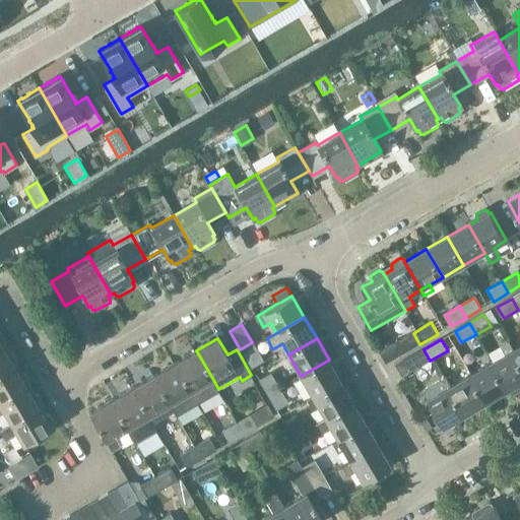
[(395,343),(380,352),(387,364),(401,354),(405,352),(398,341),(395,343)]
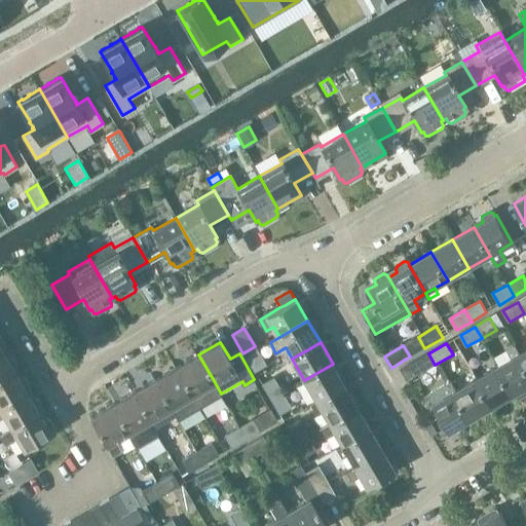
[(255,346),(242,353),(254,371),(265,365),(255,346)]
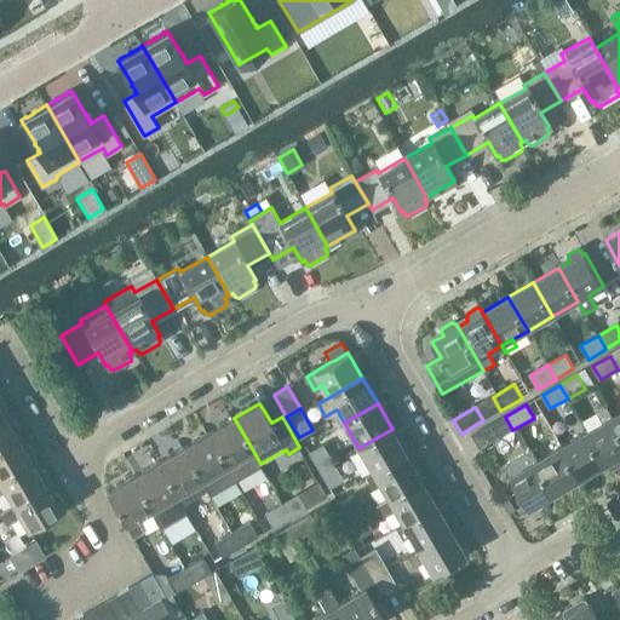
[(607,465),(608,469),(613,470),(619,465),(619,430),(613,418),(614,418),(608,408),(598,414),(603,424),(587,432),(607,465)]
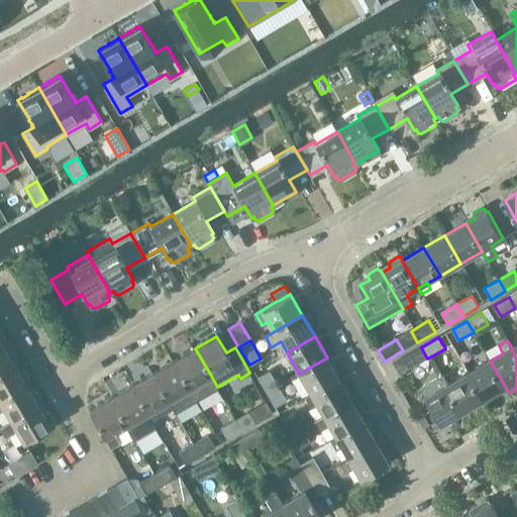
[(0,370),(13,363),(12,363),(15,360),(16,357),(12,349),(9,348),(6,350),(1,342),(0,342),(0,370)]
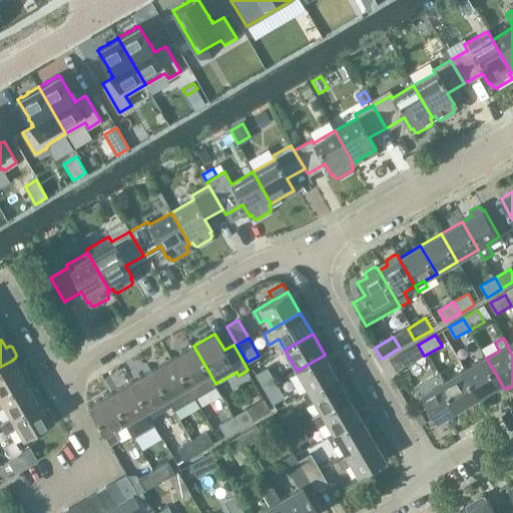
[(193,346),(172,359),(187,386),(194,396),(215,384),(209,373),(193,346)]
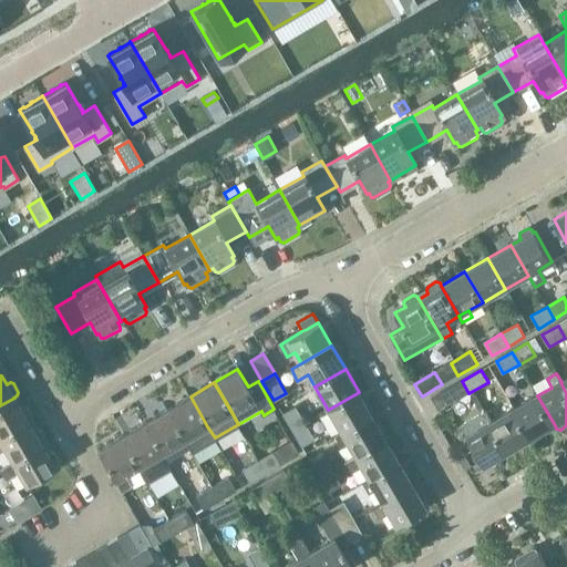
[(442,392),(432,399),(439,411),(449,405),(459,400),(452,387),(442,392)]
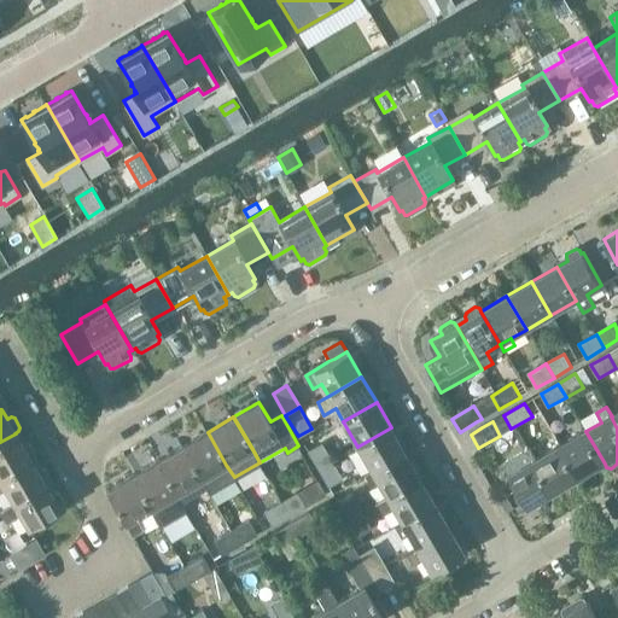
[(391,427),(357,447),(373,471),(406,452),(391,427)]
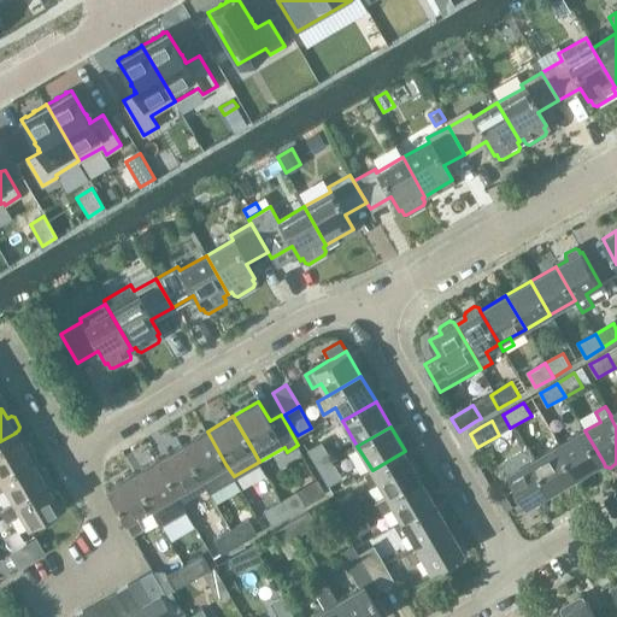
[(559,445),(579,477),(604,463),(585,430),(559,445)]
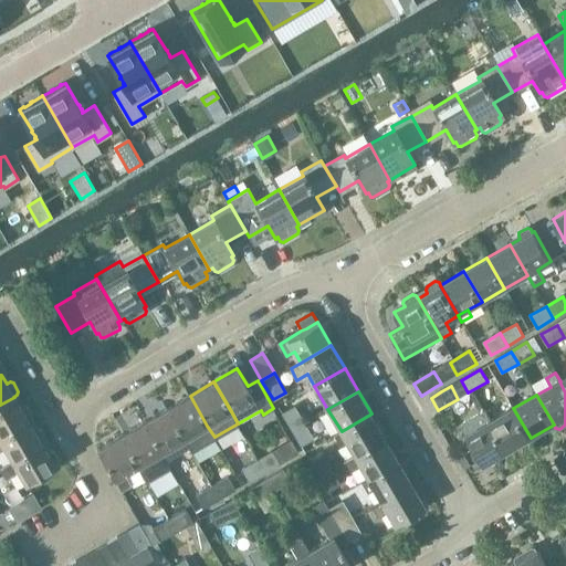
[(190,396),(167,409),(185,439),(190,448),(191,450),(215,437),(207,426),(190,396)]
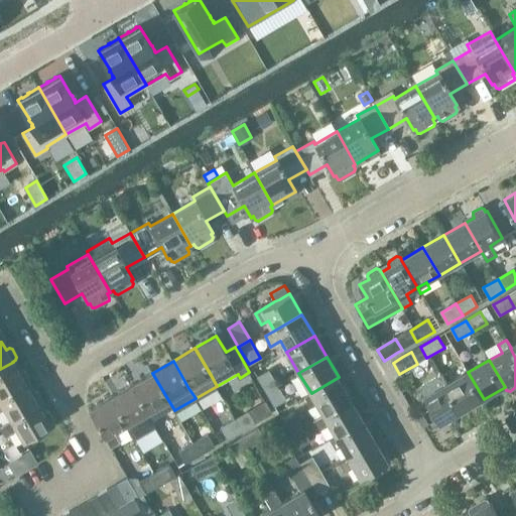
[(0,397),(25,383),(25,382),(27,381),(28,377),(24,370),(21,369),(18,371),(13,362),(0,369),(0,397)]
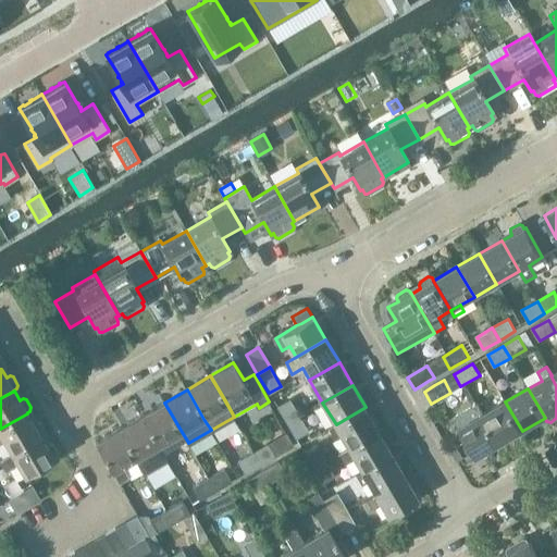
[(482,416),(498,445),(522,431),(505,401),(502,396),(493,401),(496,407),(482,416)]
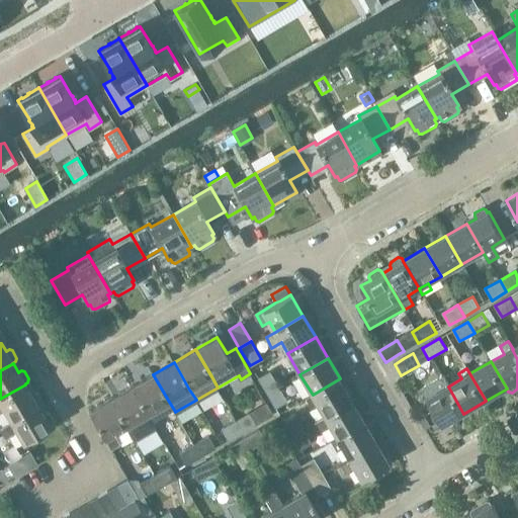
[(266,394),(277,386),(268,372),(257,378),(266,394)]
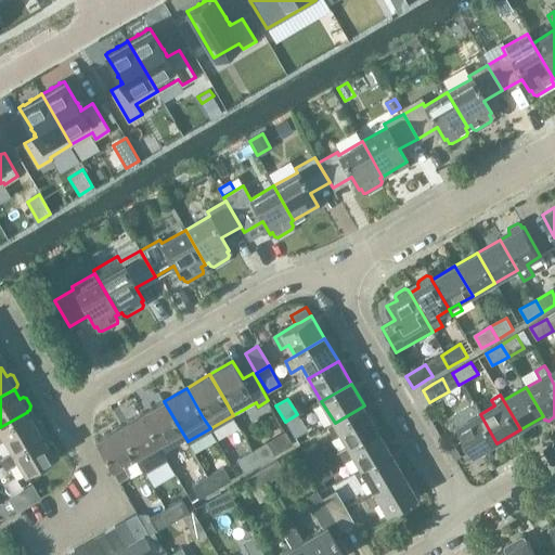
[(164,401),(141,414),(158,443),(164,452),(186,439),(181,430),(164,401)]
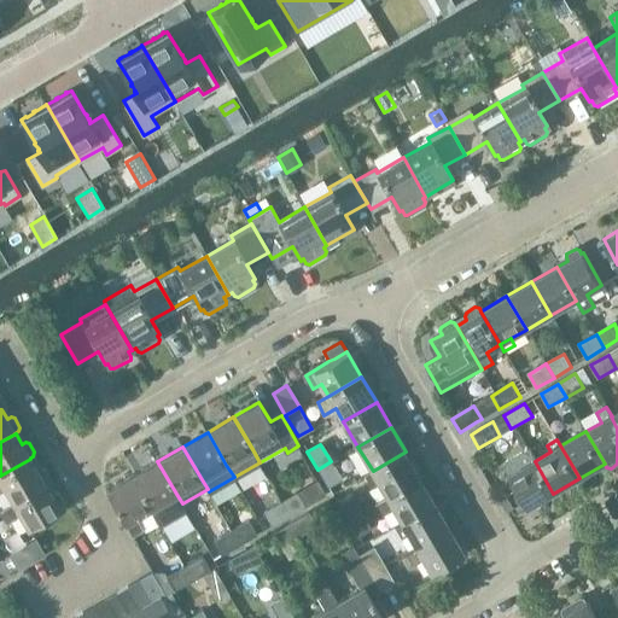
[(553,494),(535,461),(529,450),(503,465),(520,494),(525,502),(529,507),(553,494)]
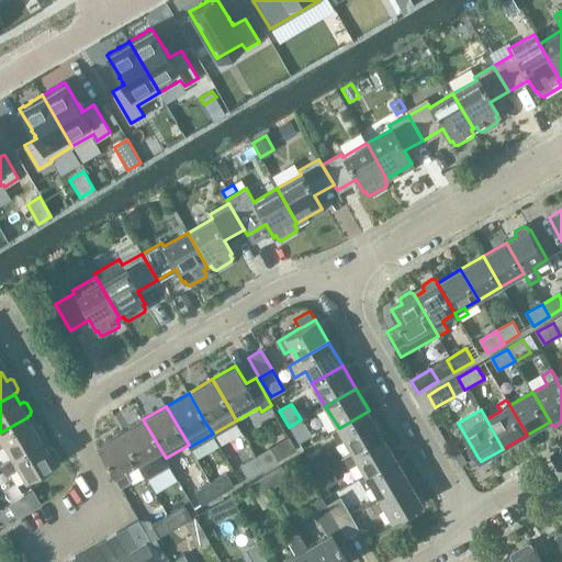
[(339,428),(333,431),(338,440),(343,441),(346,440),(352,451),(382,434),(369,411),(339,428)]
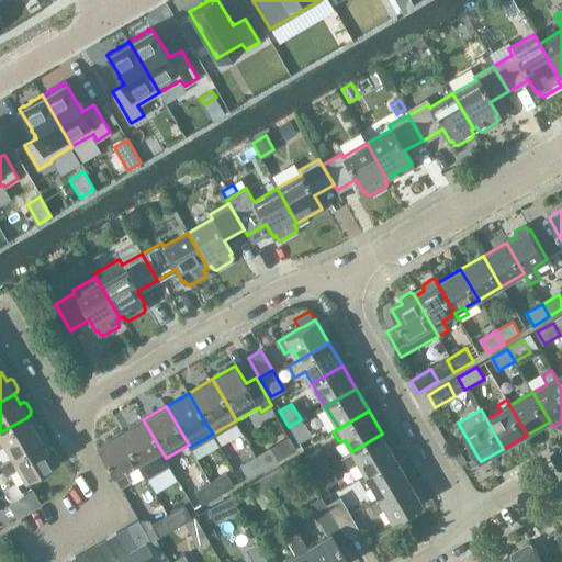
[(0,447),(4,446),(11,457),(41,440),(41,439),(44,438),(44,434),(40,426),(36,425),(33,427),(27,417),(0,433),(0,447)]
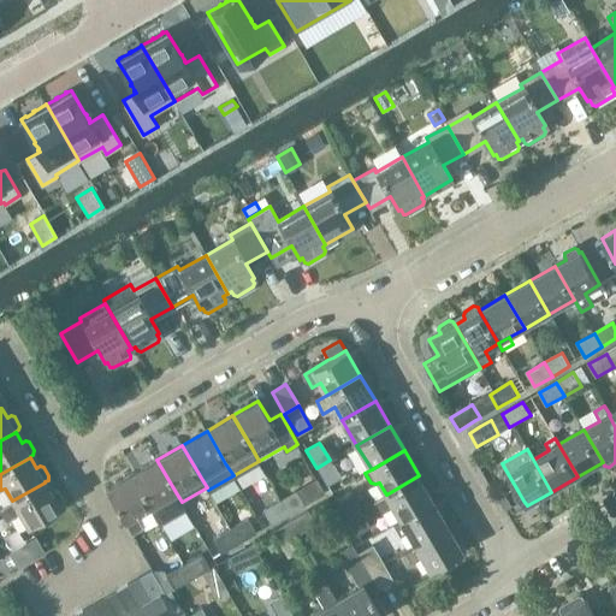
[(157,460),(132,474),(150,507),(160,523),(185,509),(182,502),(176,492),(157,460)]
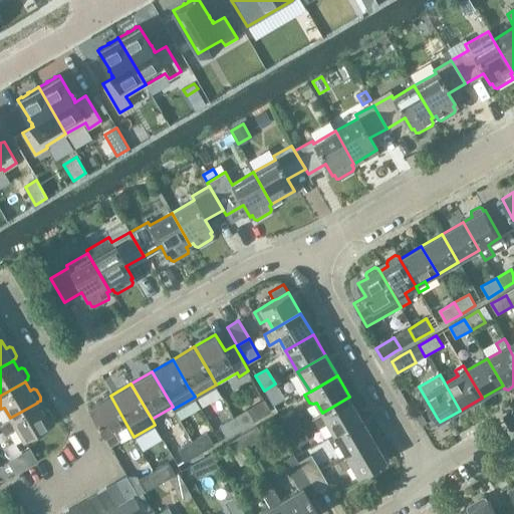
[(275,383),(264,391),(272,405),(283,398),(275,383)]
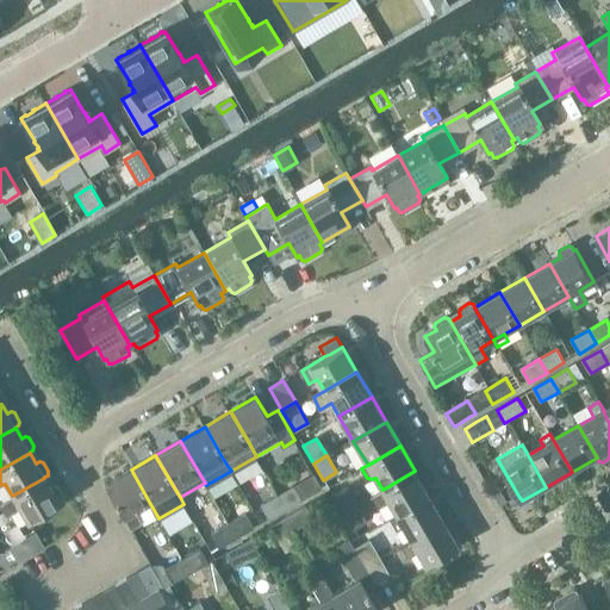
[(131,470),(105,485),(131,529),(142,523),(135,510),(149,502),(131,470)]
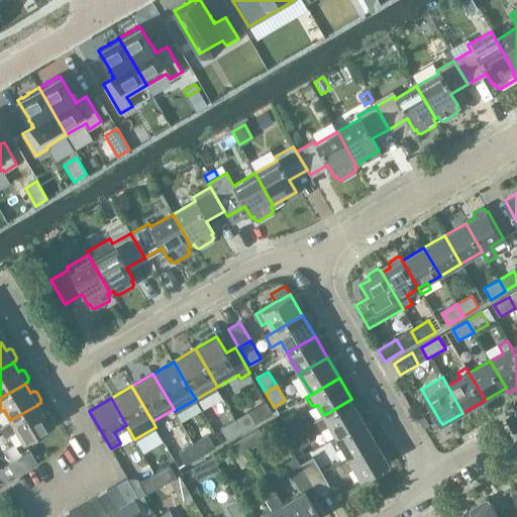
[(324,415),(315,420),(320,430),(329,425),(336,436),(364,420),(351,399),(324,415)]
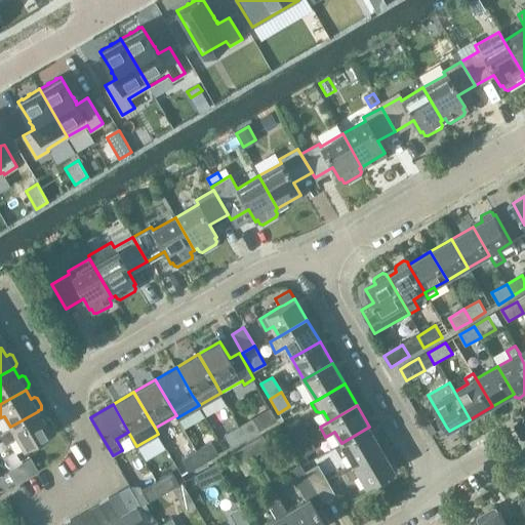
[(270,408),(240,426),(246,438),(277,419),(270,408)]
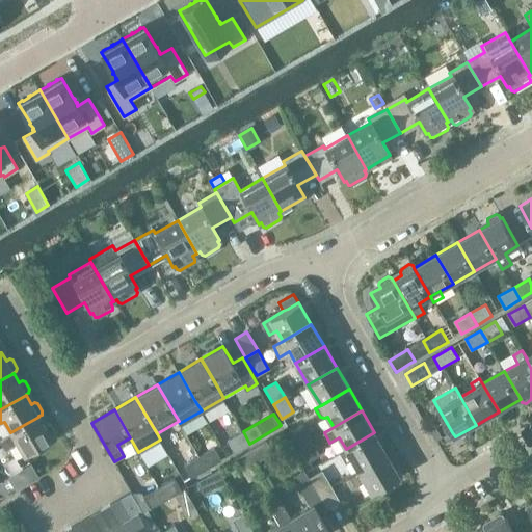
[(38,417),(10,432),(0,439),(0,440),(5,449),(17,443),(23,455),(51,439),(51,437),(54,435),(55,432),(50,425),(47,424),(44,425),(38,417)]
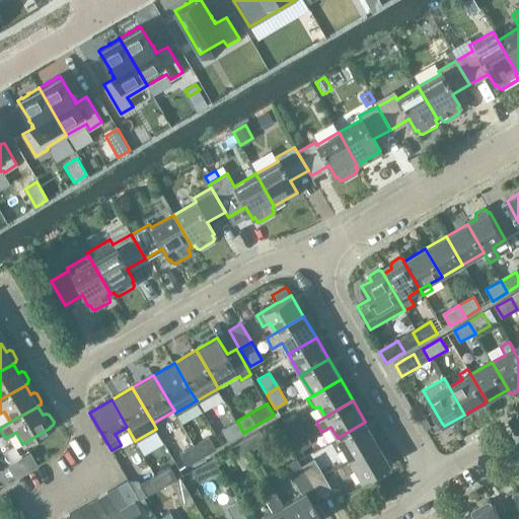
[(291,436),(302,430),(294,415),(283,422),(291,436)]
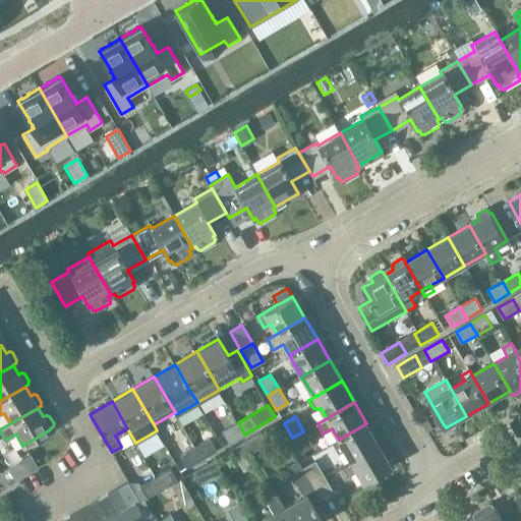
[(439,416),(435,419),(439,425),(443,423),(439,416)]
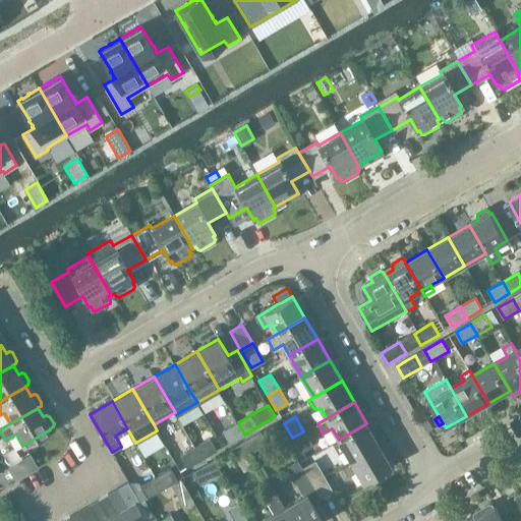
[(428,420),(424,423),(428,431),(433,428),(428,420)]
